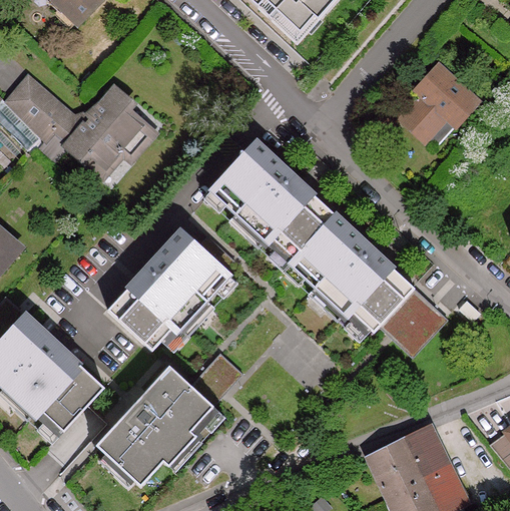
[(84,10),(92,0),(55,0),(76,19),(84,10)]
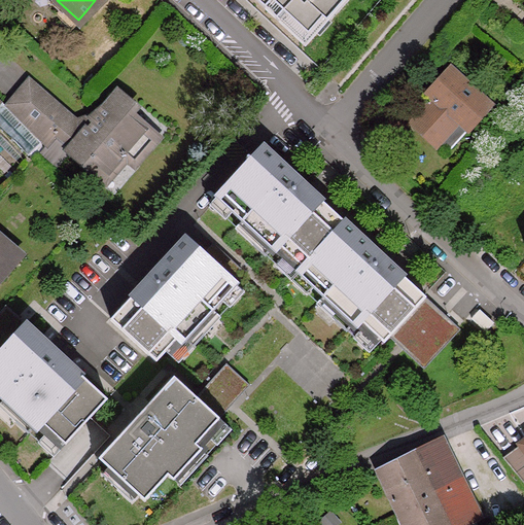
[(259,0),(264,3),(266,0),(275,0),(310,32),(337,0),(259,0)]
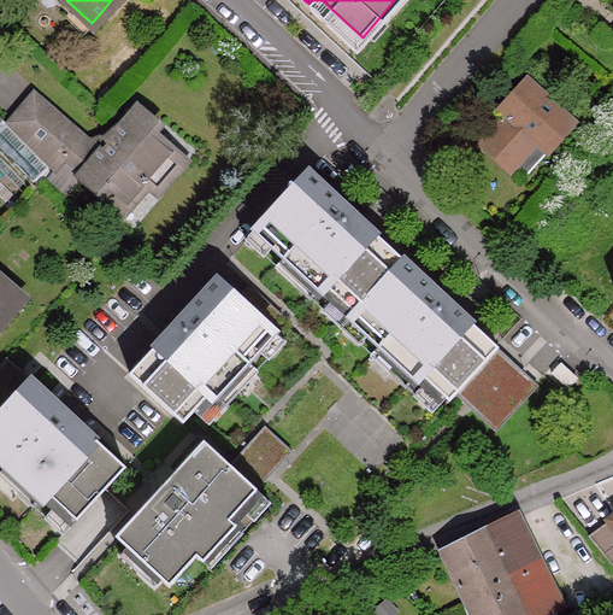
[(311,0),(308,4),(354,47),(363,37),(322,0),(311,0)]
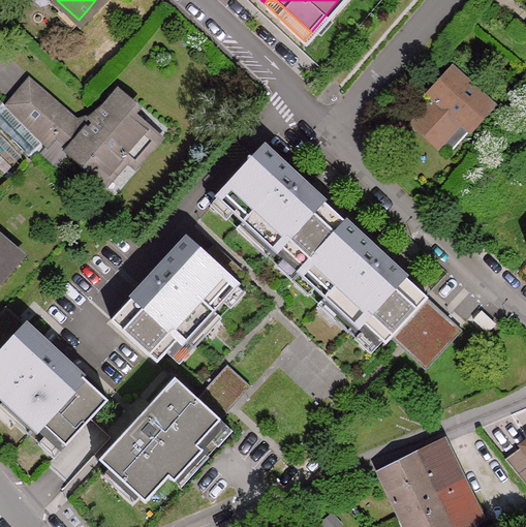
[(489,103),(451,68),(434,86),(440,91),(434,97),(412,122),(436,143),(458,118),(468,126),(489,103)]
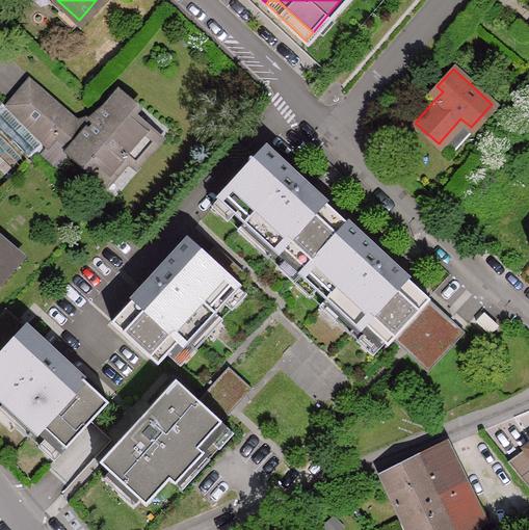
[(7,109),(40,141),(43,146),(53,133),(64,121),(56,113),(59,110),(59,109),(31,84),(7,109)]
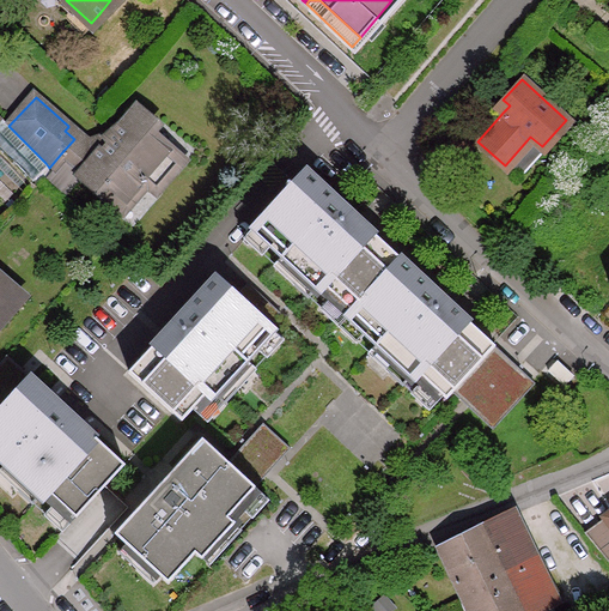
[(510,106),(503,100),(497,107),(503,113),(510,106)]
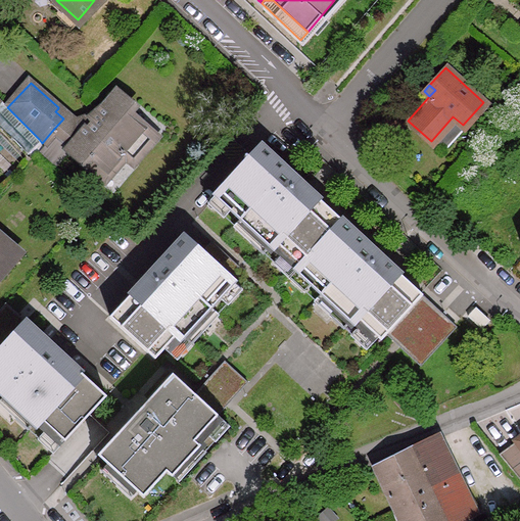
[(63,119),(52,131),(65,143),(65,144),(64,146),(82,162),(90,152),(108,169),(124,150),(135,159),(154,137),(128,113),(134,105),(113,88),(89,116),(91,119),(79,133),(63,119)]
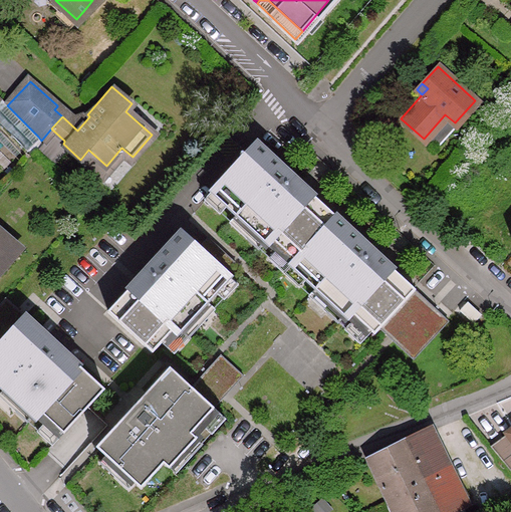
[(0,124),(24,152),(38,137),(7,105),(0,98),(0,124)]
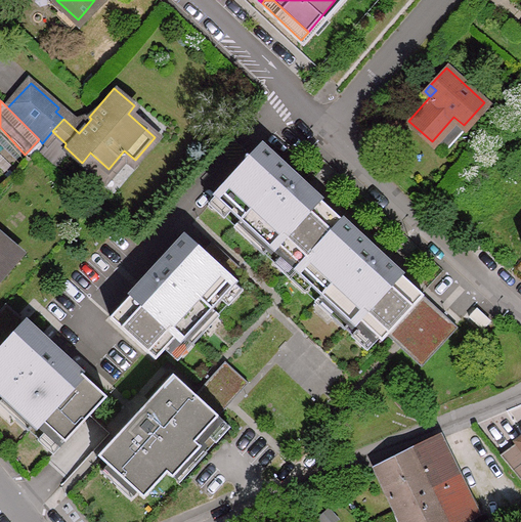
[(453,117),(432,141),(441,149),(464,125),(453,117)]
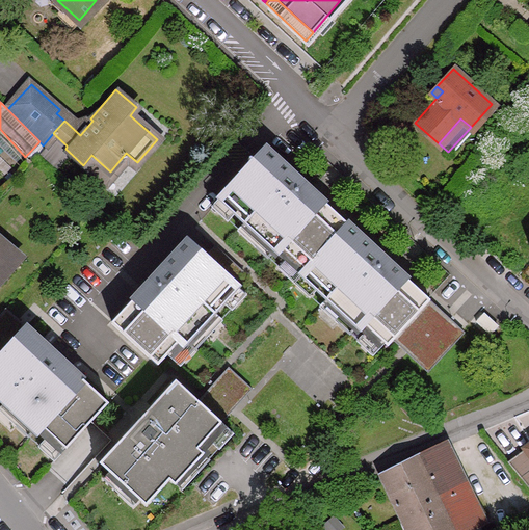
[(429,299),(263,147),(219,193),(246,217),(241,222),(273,253),(279,246),(328,293),(323,298),(355,328),(361,322),(386,346),(429,299)]
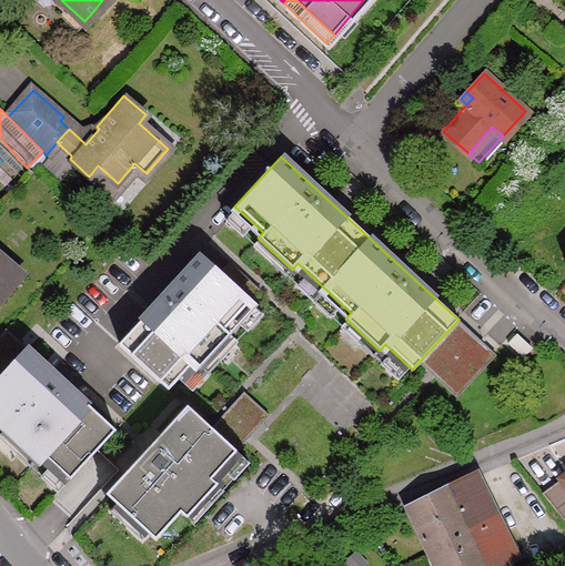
[(263,232),(234,206),(222,220),(240,235),(246,228),(258,238),(263,232)]
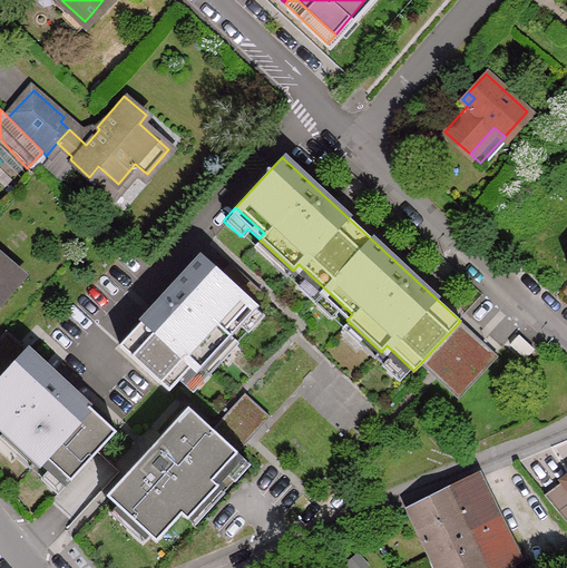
[(293,271),(258,238),(252,246),(286,277),(341,327),(346,320),(352,314),(299,264),(293,271)]
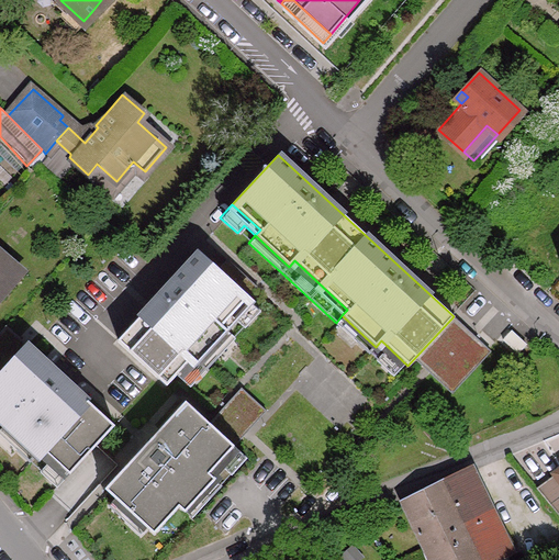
[(0,292),(6,286),(0,280),(13,265),(0,252),(0,292)]
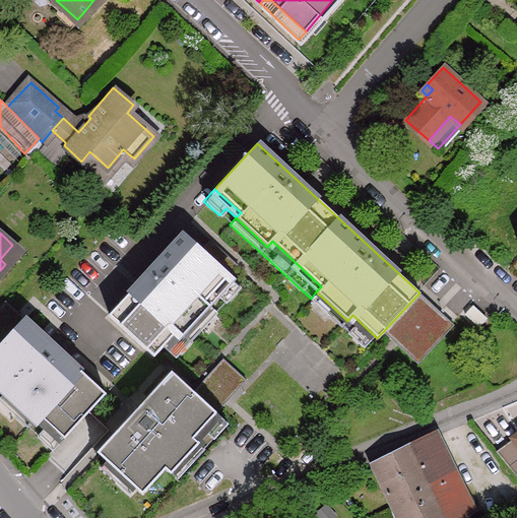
[(227,274),(181,234),(107,314),(151,355),(162,345),(175,331),(180,336),(209,305),(203,300),(227,274)]
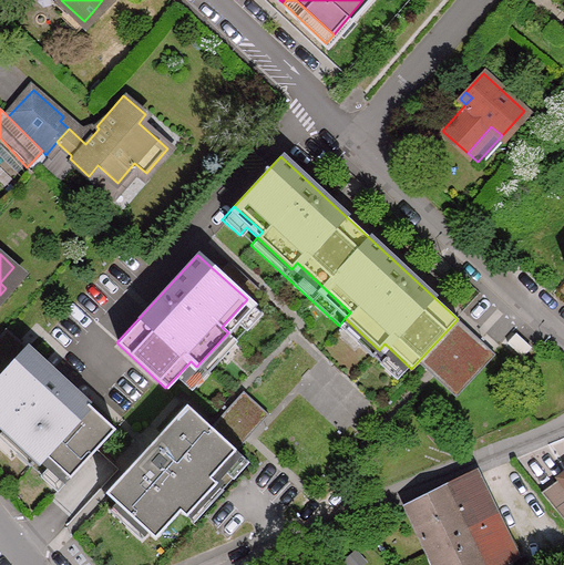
[(0,283),(6,288),(20,273),(13,267),(0,283)]
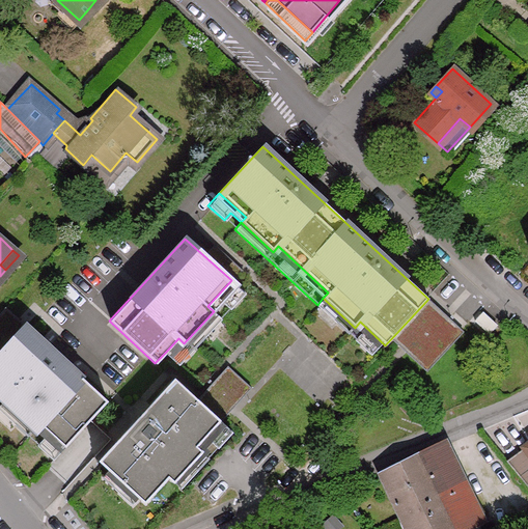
[(244,291),(231,280),(207,306),(214,311),(223,301),(229,307),(244,291)]
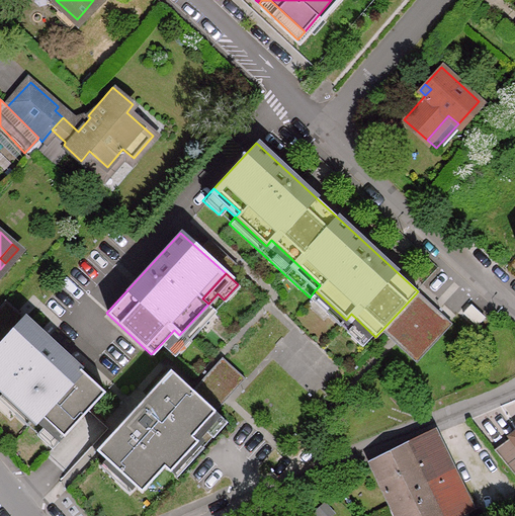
[(173,354),(215,310),(208,304),(179,335),(174,330),(161,344),(173,354)]
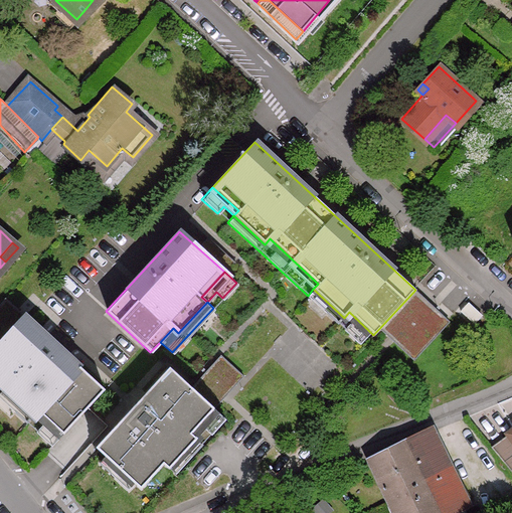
[(108,381),(25,310),(0,339),(0,369),(10,378),(5,384),(36,411),(41,405),(66,428),(108,381)]
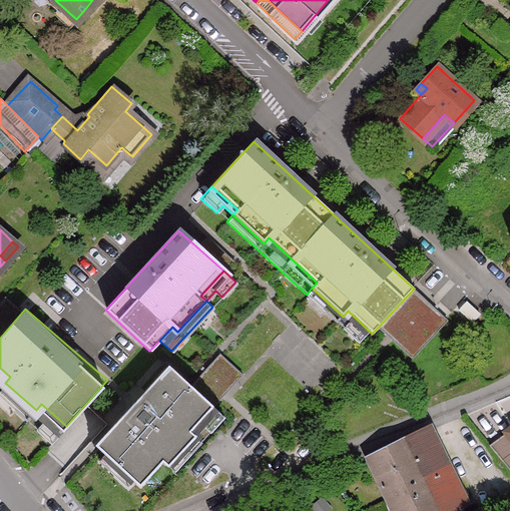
[(372,334),(348,311),(343,317),(352,325),(346,332),(361,346),(372,334)]
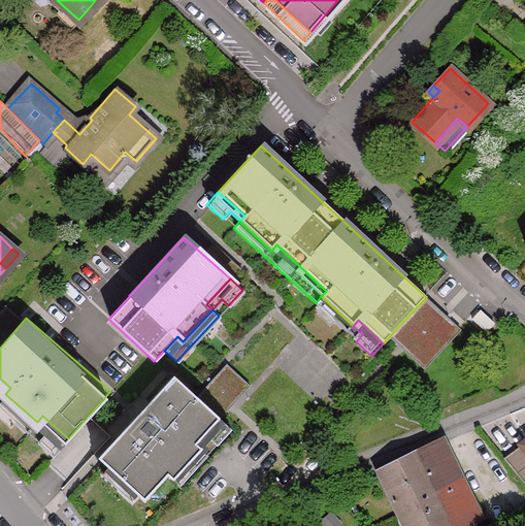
[(226,406),(250,381),(228,361),(204,387),(226,406)]
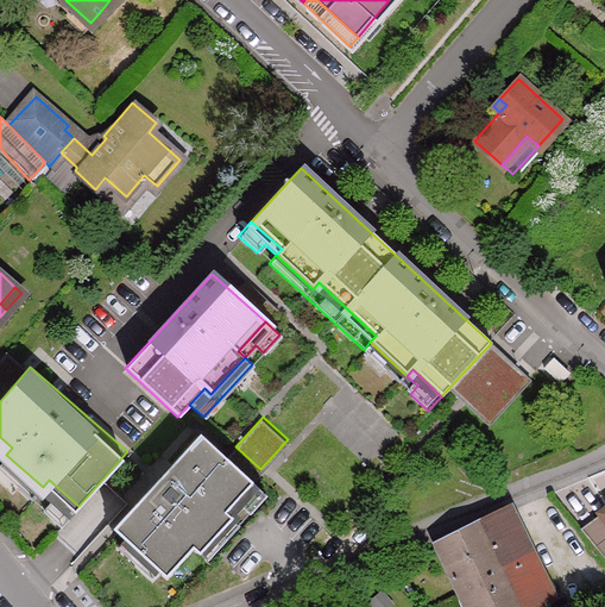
[(254,481),(200,433),(115,531),(126,540),(162,571),(169,577),(196,548),(203,554),(234,517),(228,511),(254,481)]
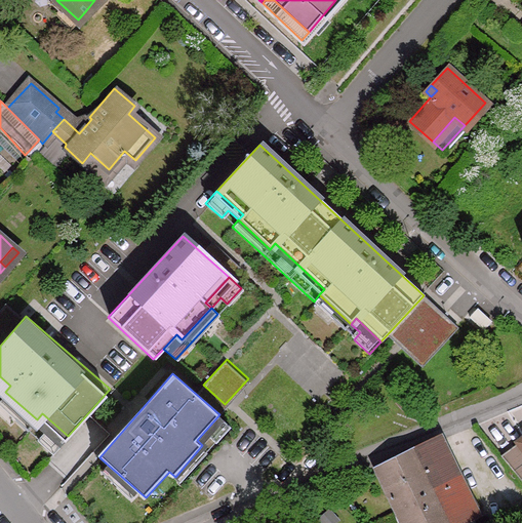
[(10,386),(0,376),(0,387),(5,392),(10,386)]
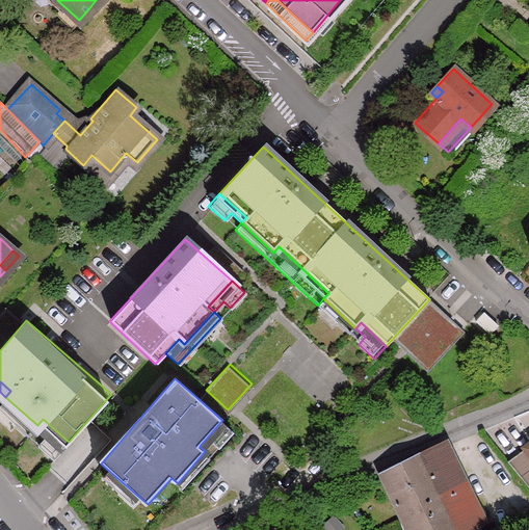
[(37,425),(5,397),(0,402),(0,404),(31,432),(37,425)]
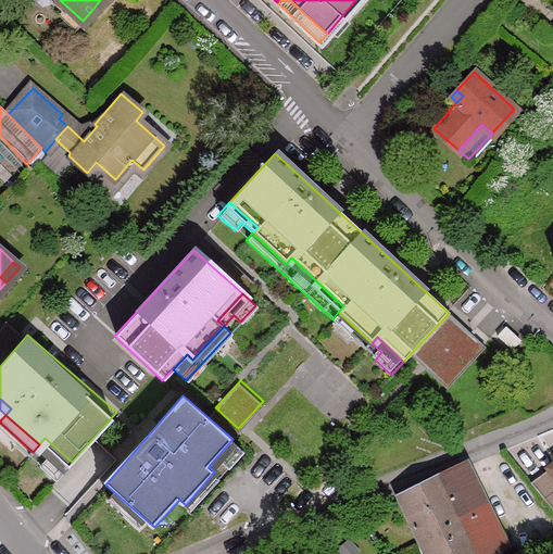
[(39,444),(50,453),(44,461),(60,475),(72,462),(45,438),(39,444)]
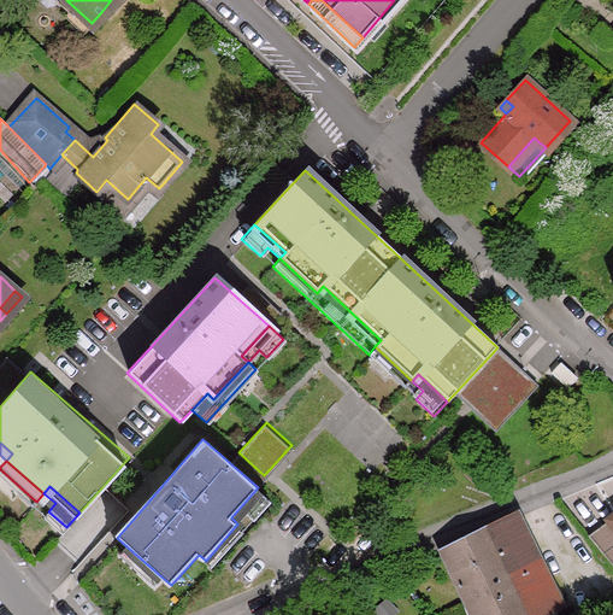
[(255,519),(272,499),(258,487),(231,517),(237,523),(247,513),(255,519)]
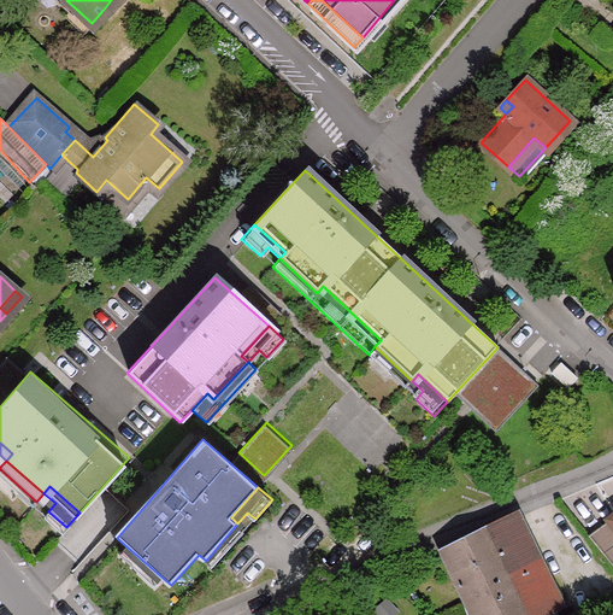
[(520,514),(491,527),(447,552),(476,614),(536,614),(564,602),(564,601),(554,580),(550,581),(520,514)]
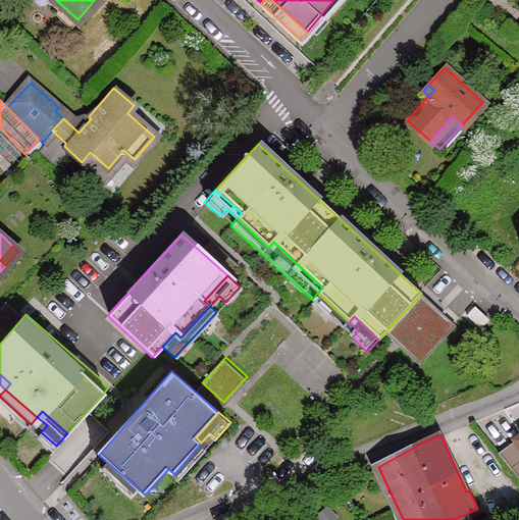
[(518,436),(513,442),(496,455),(518,481),(518,436)]
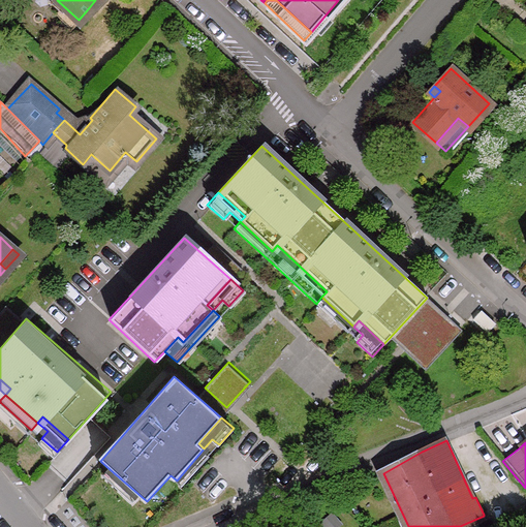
[(211,455),(204,448),(177,481),(183,486),(211,455)]
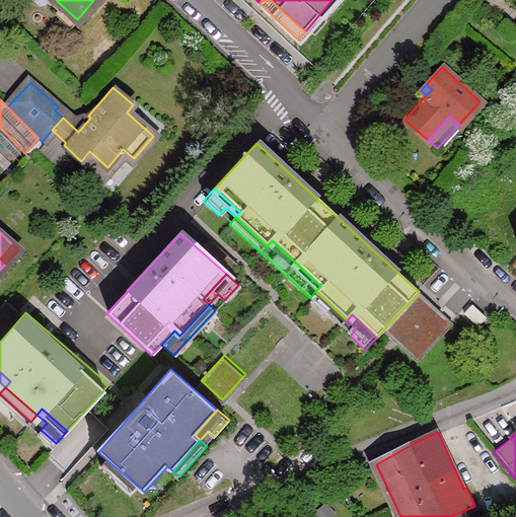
[(138,487),(107,460),(100,467),(132,495),(138,487)]
